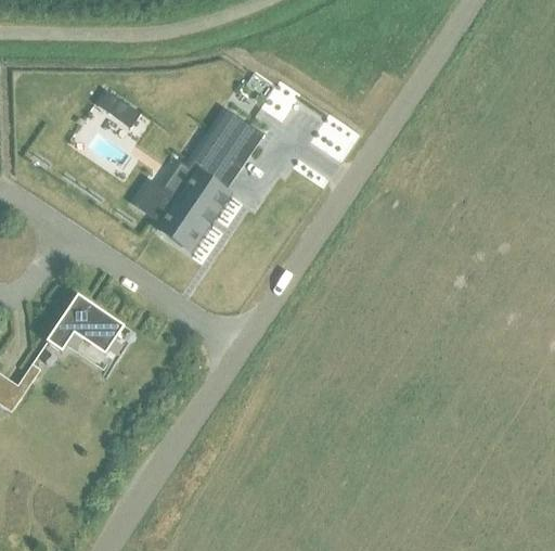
[(111,113),(120,99),(108,90),(98,105),(111,113)]
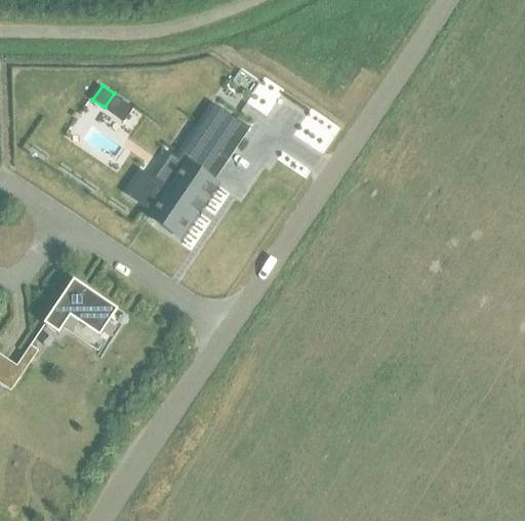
[(250,126),(249,126),(214,103),(213,105),(215,106),(198,130),(198,131),(179,158),(184,161),(166,188),(151,177),(144,172),(134,186),(129,193),(152,208),(148,214),(179,236),(216,182),(193,166),(207,146),(226,158),(246,127),(248,128),(250,126)]
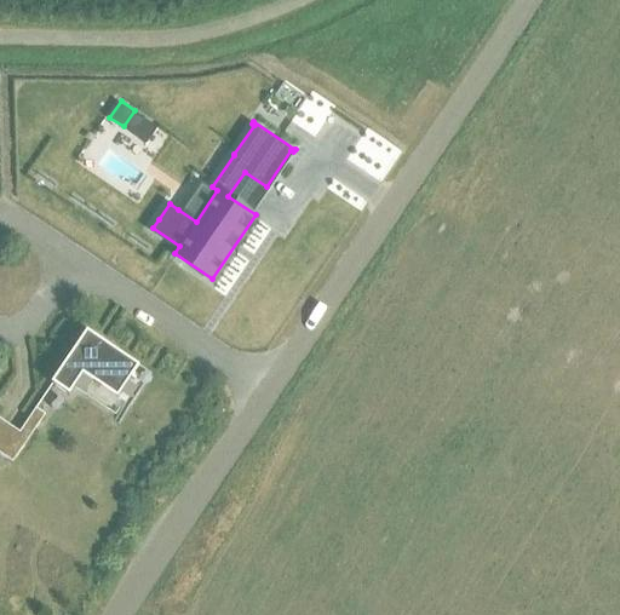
[(356,167),(380,180),(395,155),(371,141),(356,167)]
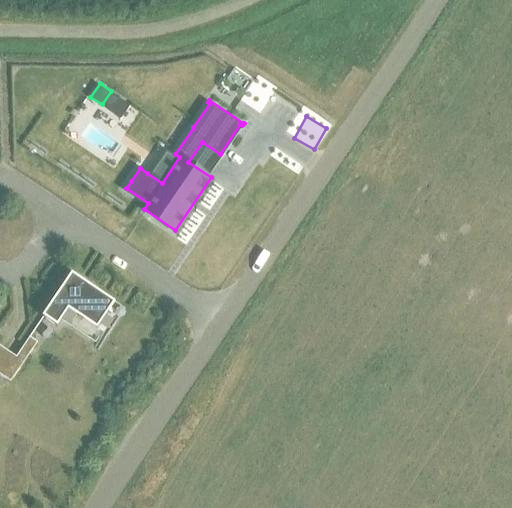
[(72,272),(43,315),(57,325),(68,308),(106,333),(97,346),(98,347),(125,307),(72,272)]
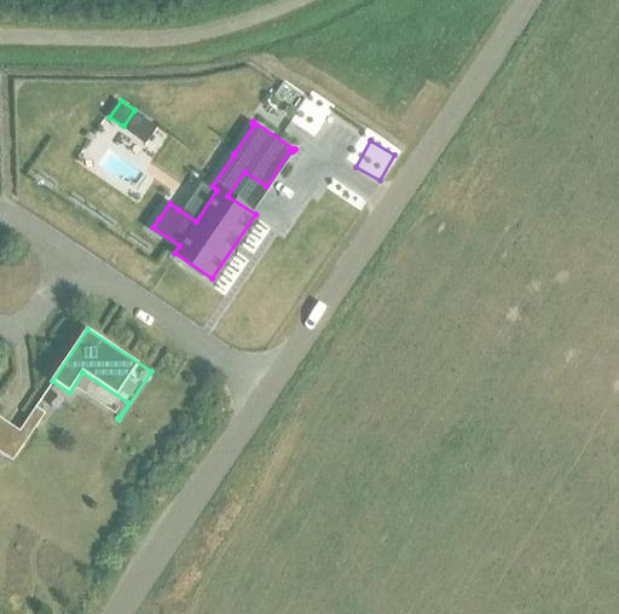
[(45,411),(35,405),(19,428),(11,423),(0,439),(0,450),(12,458),(45,411)]
